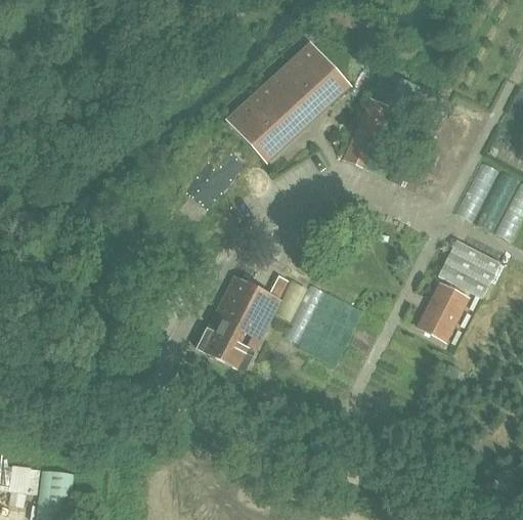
[(288,61),(320,96),(340,78),(342,80),(343,79),(309,42),(288,61)]
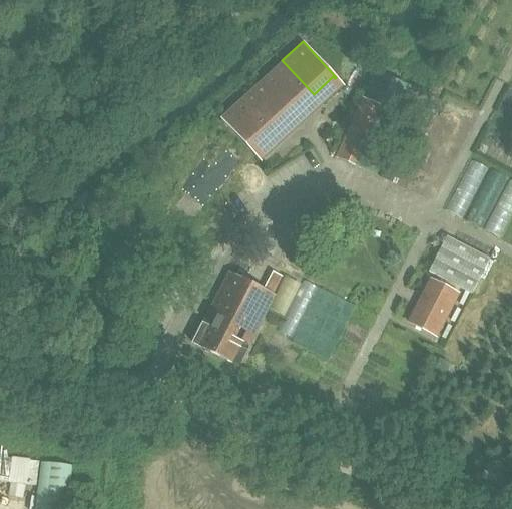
[(294,112),(314,94),(282,60),(263,78),(294,112)]
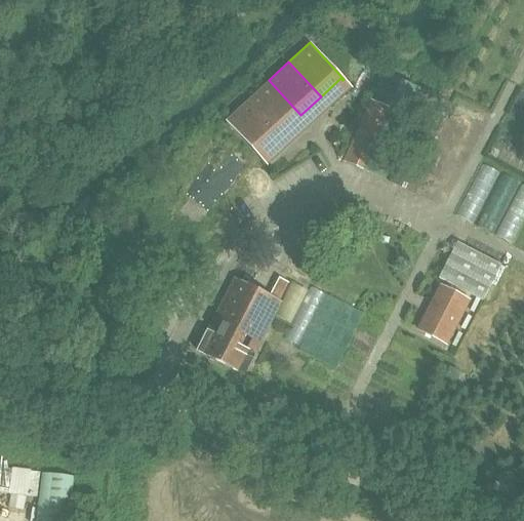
[(406,77),(390,111),(367,101),(341,159),(363,169),(381,177),(383,174),(400,183),(408,165),(391,158),(425,85),(406,77)]
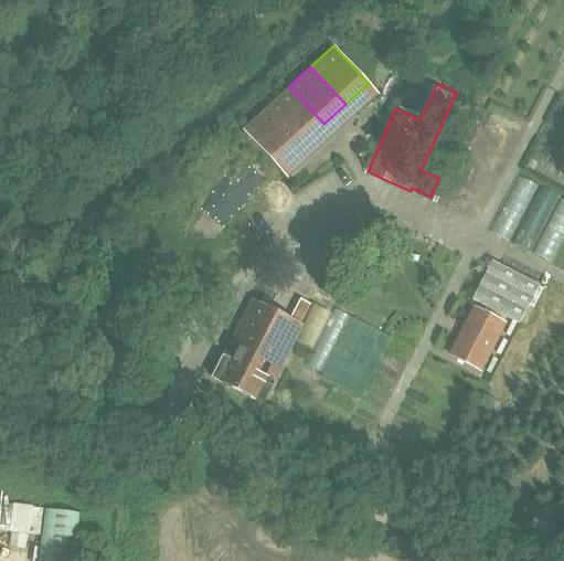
[(267,107),(301,145),(323,124),(289,86),(267,107)]
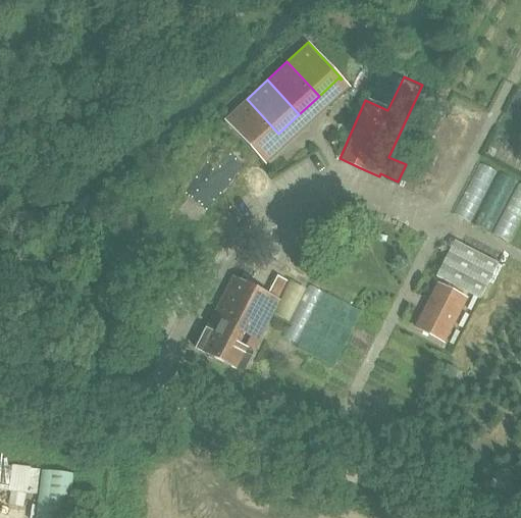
[(259,154),(260,153),(258,151),(278,134),(247,99),(225,118),(259,154)]
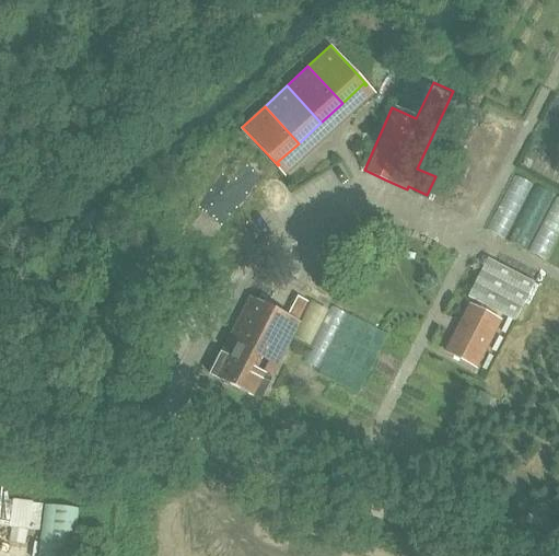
[(502,233),(531,180),(513,171),(485,224),(502,233)]
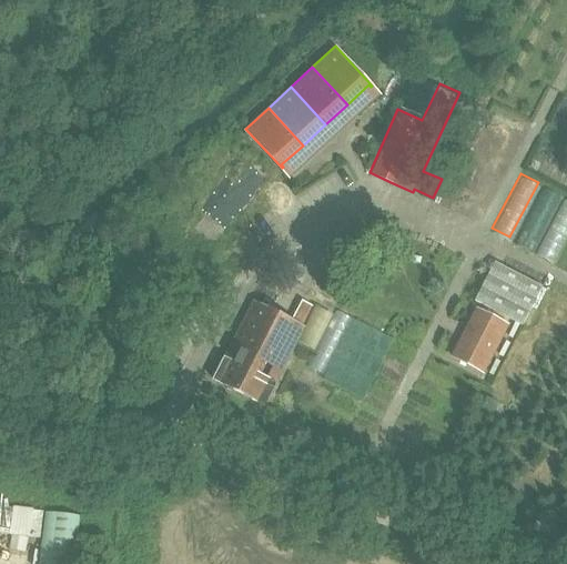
[(532,249),(560,194),(543,185),(514,239),(532,249)]
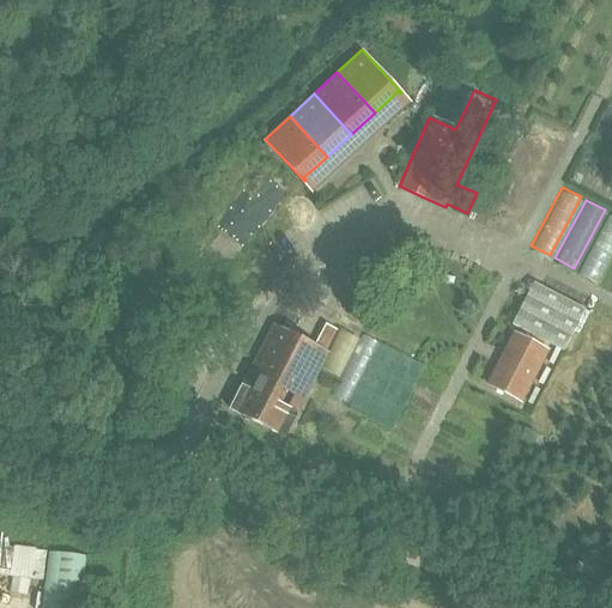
[(597,280),(611,249),(611,213),(609,211),(577,269),(597,280)]
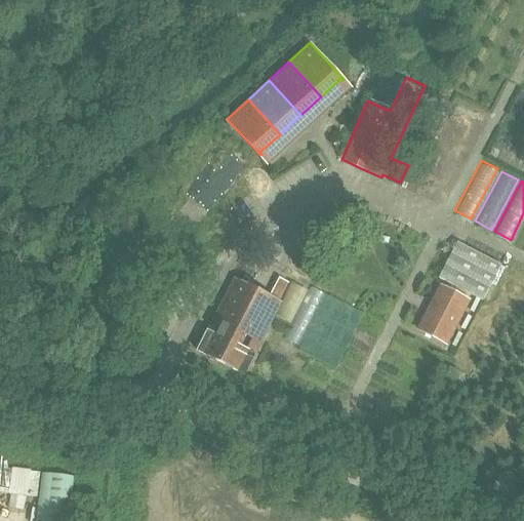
[(482,297),(499,262),(455,239),(438,274),(482,297)]
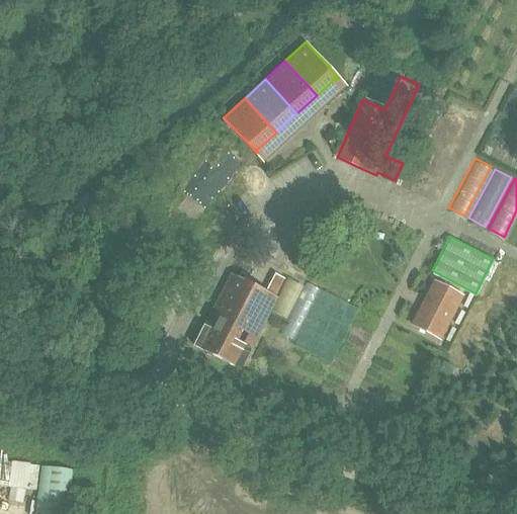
[(242,278),(245,272),(240,270),(237,276),(230,272),(193,343),(240,367),(277,295),(275,294),(284,276),(273,271),(264,289),(242,278)]
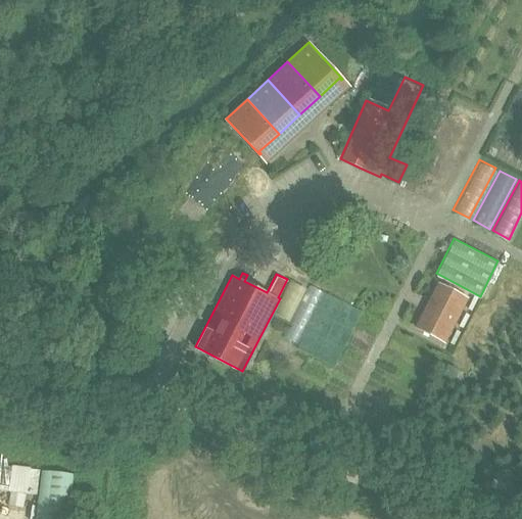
[(291,278),(274,311),(289,319),(306,285),(291,278)]
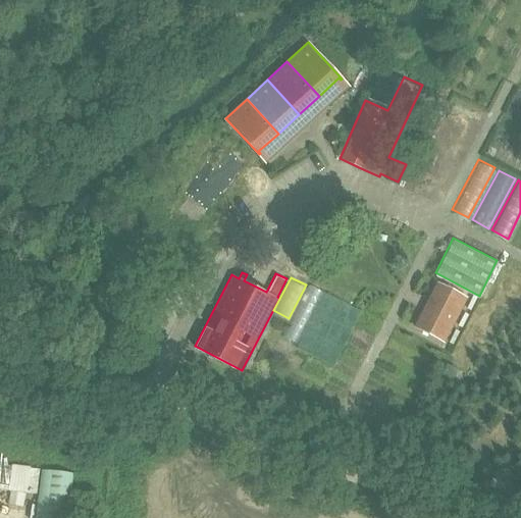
[(437,281),(423,308),(415,324),(443,339),(465,296),(437,281)]
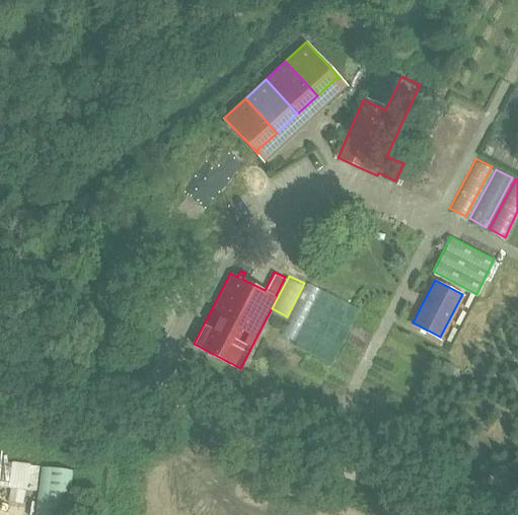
[(304,283),(287,316),(280,330),(295,339),(320,289),(305,281),(304,283)]
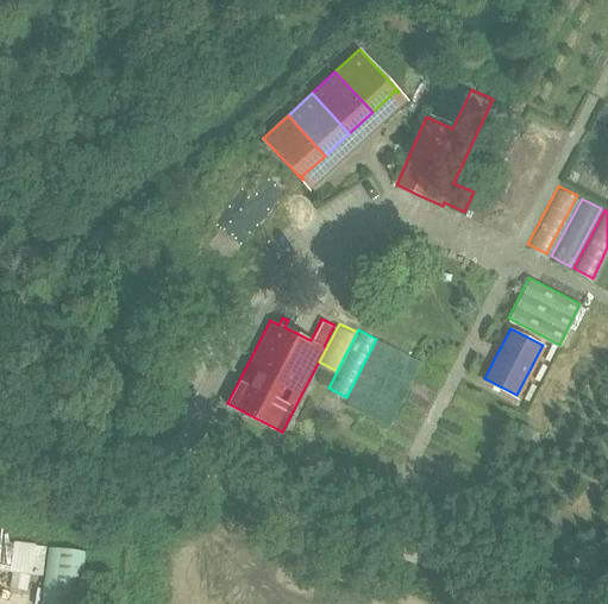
[(35,542),(31,572),(42,573),(45,543),(35,542)]
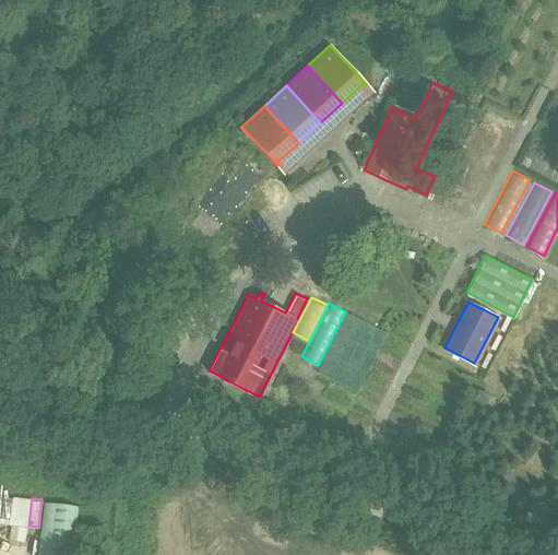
[(43,500),(36,554),(71,554),(78,504),(43,500)]
